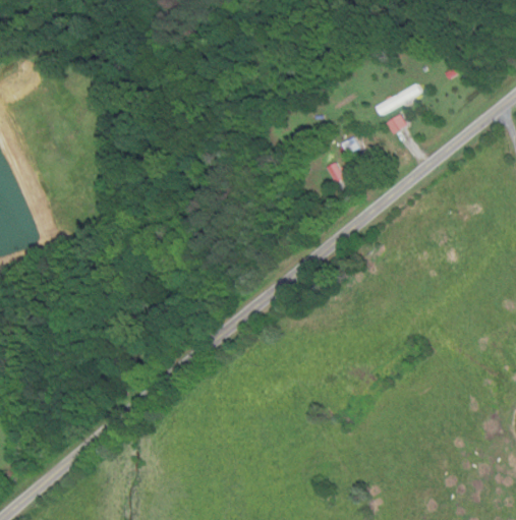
[(448,79),(444,73),(455,66),(459,72),(448,79)]
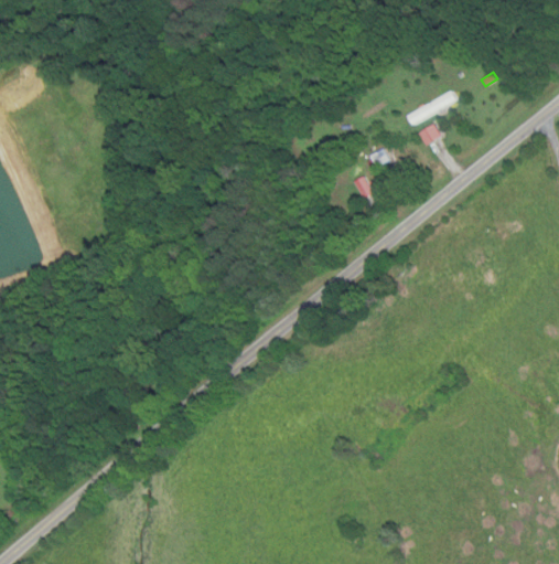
[(411,125),(407,116),(451,92),(457,99),(411,125)]
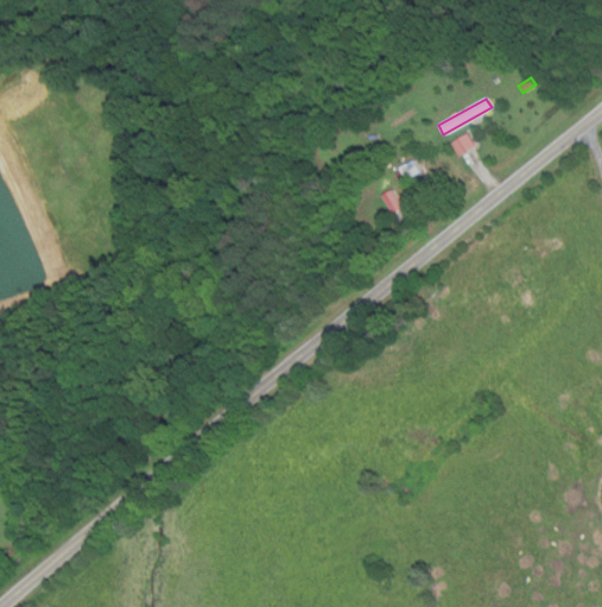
[(474,146),(458,157),(449,144),(464,133),(474,146)]
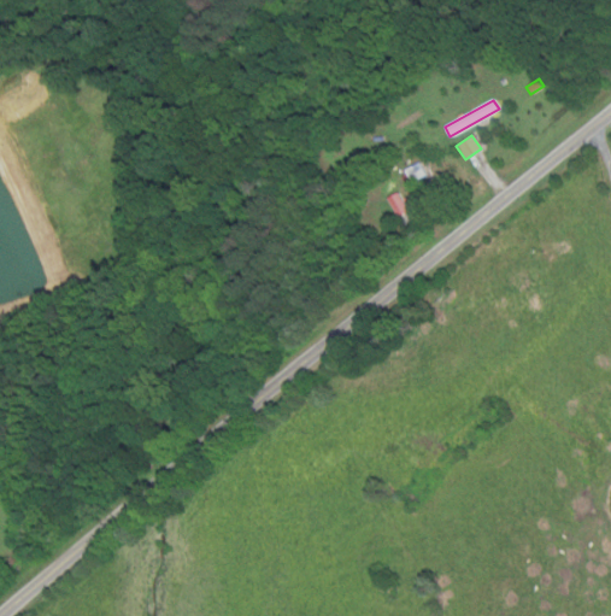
[(426,176),(410,183),(407,180),(403,182),(400,177),(405,175),(403,170),(418,162),(426,176)]
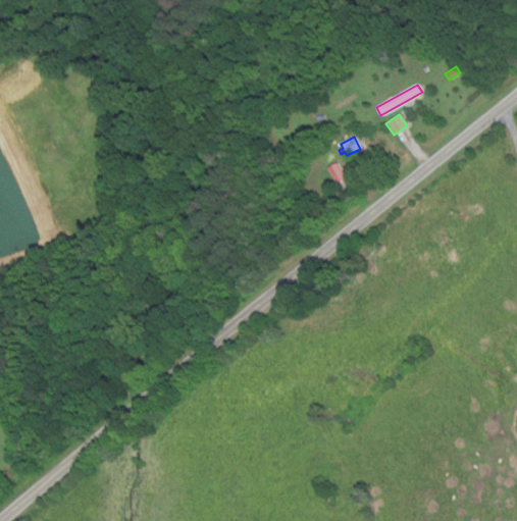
[(306,144),(301,148),(297,143),(302,139),(306,144)]
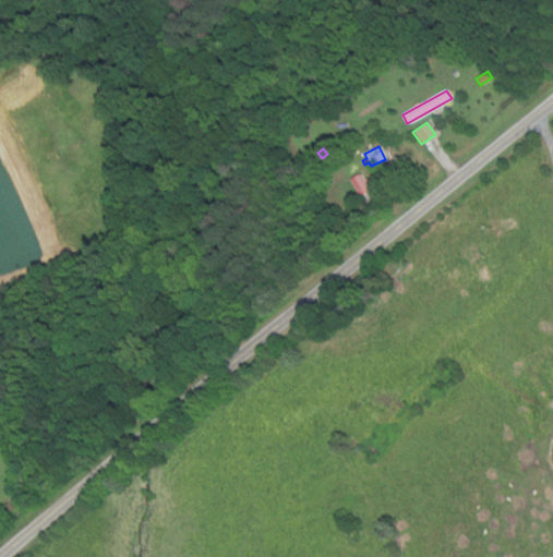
[(393,180),(386,169),(396,164),(403,174),(393,180)]
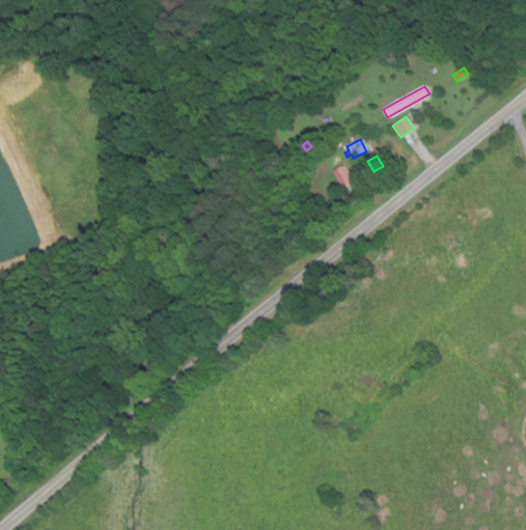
[(351,183),(341,188),(332,171),(341,166),(351,183)]
